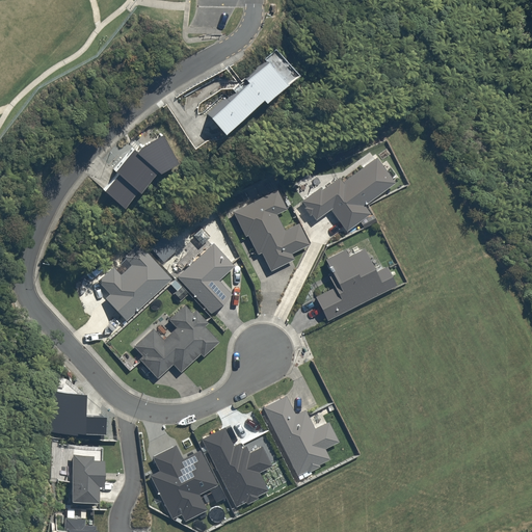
[(222,133),(261,99),(264,103),(297,75),(276,49),(265,59),(266,62),(245,80),(247,83),(208,116),(222,133)]
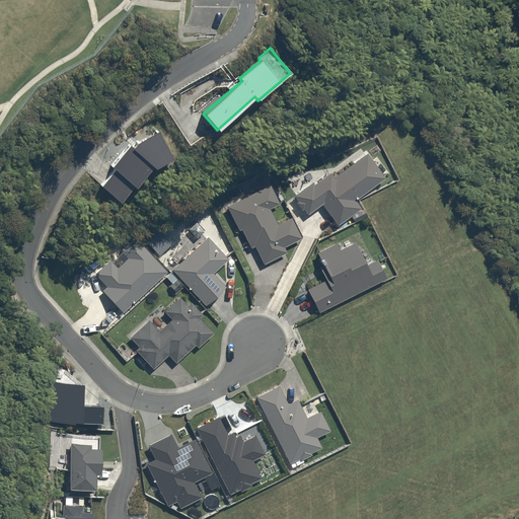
[(154,167),(171,158),(157,131),(136,142),(132,147),(129,145),(110,166),(114,169),(99,186),(118,202),(132,186),(134,187),(152,165),(154,167)]
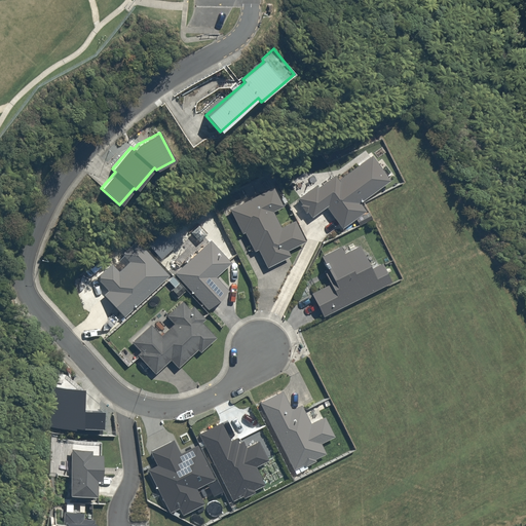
[(342,228),(366,211),(360,202),(389,180),(371,155),(338,180),(334,175),(317,187),(315,185),(297,198),(301,203),(299,205),(305,213),(306,212),(311,217),(326,207),(342,228)]
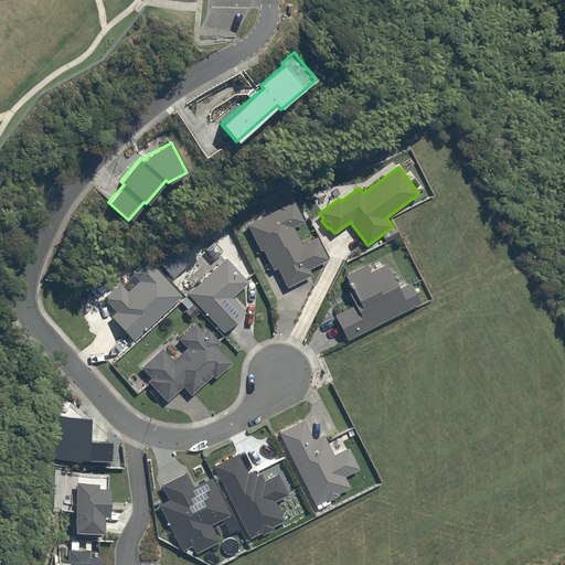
[(277,267),(287,287),(311,275),(309,268),(328,259),(317,236),(301,244),(292,227),(304,222),(292,201),(246,224),(259,251),(263,249),(272,269),(277,267)]
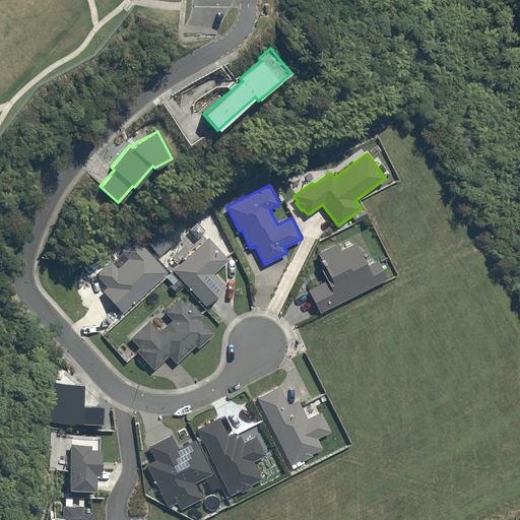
[(174,268),(172,269),(205,305),(225,286),(213,273),(229,259),(207,238),(206,238),(203,236),(206,233),(204,231),(205,231),(196,221),(187,230),(189,232),(178,243),(183,248),(168,261),(174,268)]
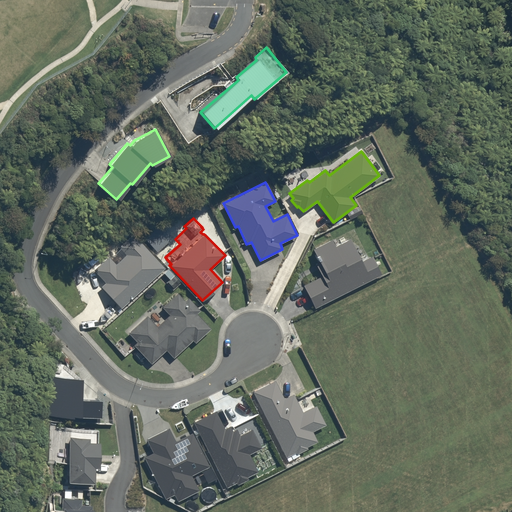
[(156,252),(172,237),(156,222),(142,237),(156,252)]
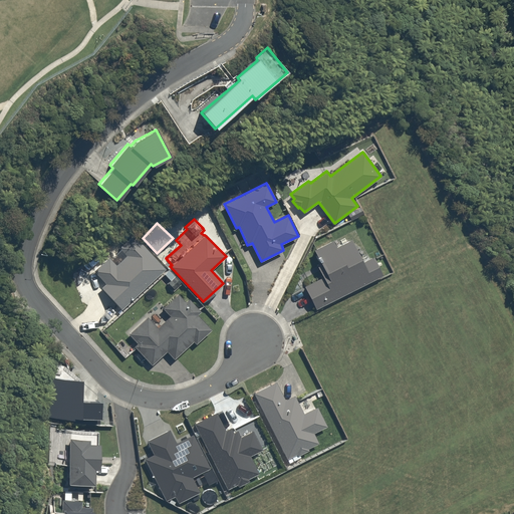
[(120,309),(165,269),(133,235),(118,247),(120,249),(94,272),(105,283),(100,288),(120,309)]
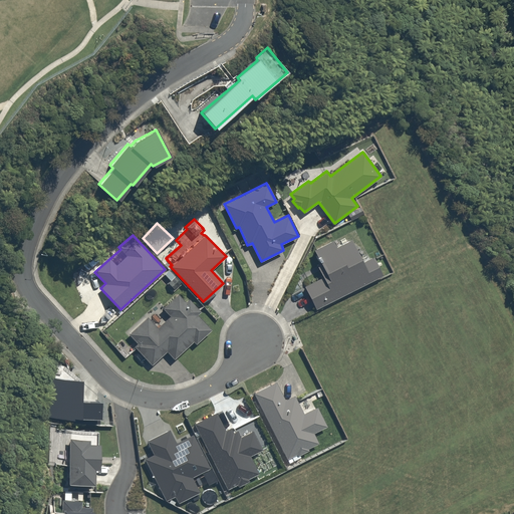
[(315,309),(381,275),(372,257),(361,262),(349,239),(335,247),(332,240),(312,250),(319,263),(316,265),(322,277),(303,286),(315,309)]
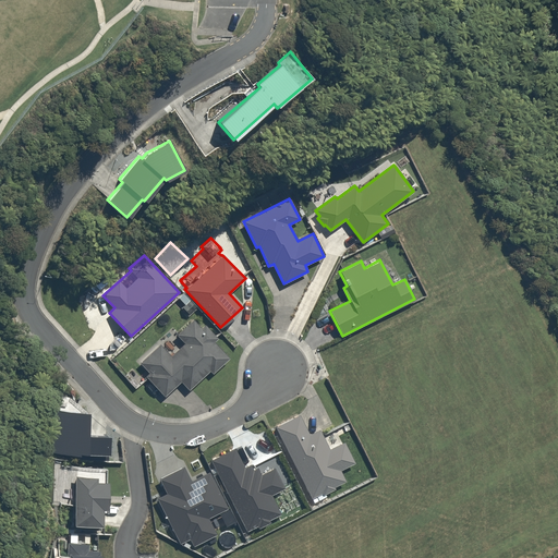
[(190,300),(183,292),(178,298),(184,304),(190,300)]
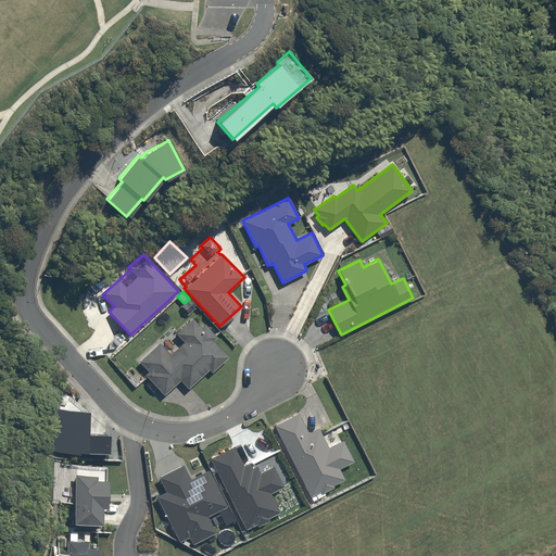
[(211,373),(228,356),(213,340),(216,337),(203,323),(200,326),(192,317),(175,333),(184,342),(169,354),(158,342),(138,361),(148,371),(144,375),(164,394),(180,379),(188,388),(209,369),(211,373)]
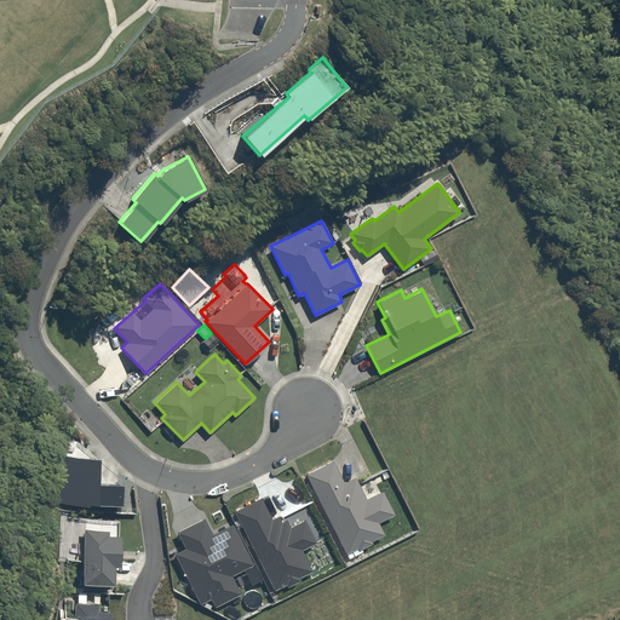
[(82,504),(82,510),(120,511),(120,504),(121,504),(121,483),(97,482),(98,457),(55,454),(52,503),(82,504)]
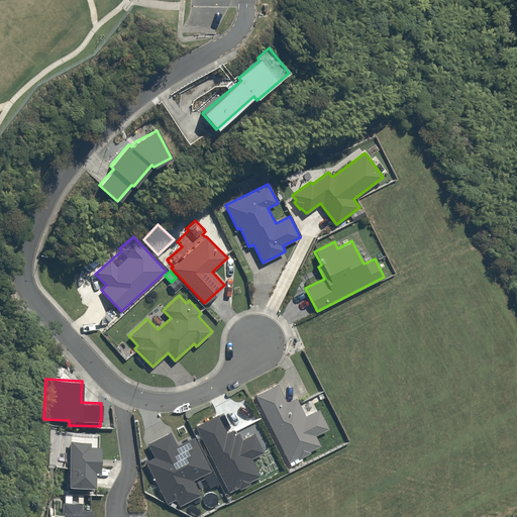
[(277,384),(254,395),(288,461),(293,459),(295,463),(302,459),(301,457),(310,452),(309,451),(320,445),(315,435),(328,428),(318,409),(305,416),(296,398),(287,402),(277,384)]
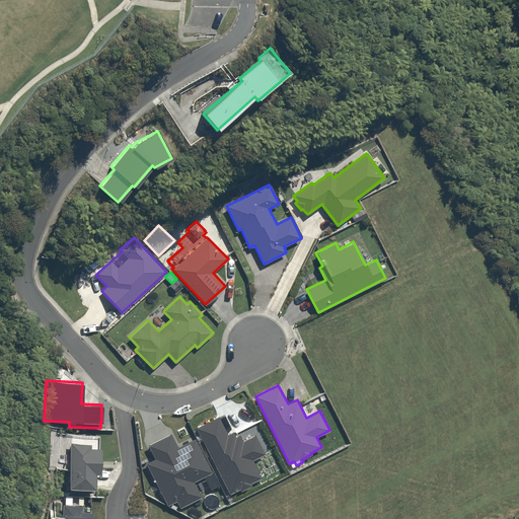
[(217,417),(196,428),(229,493),(239,489),(240,491),(251,486),(250,483),(261,477),(251,460),(265,454),(254,434),(242,441),(239,435),(237,435),(236,433),(233,434),(232,432),(227,434),(217,417)]
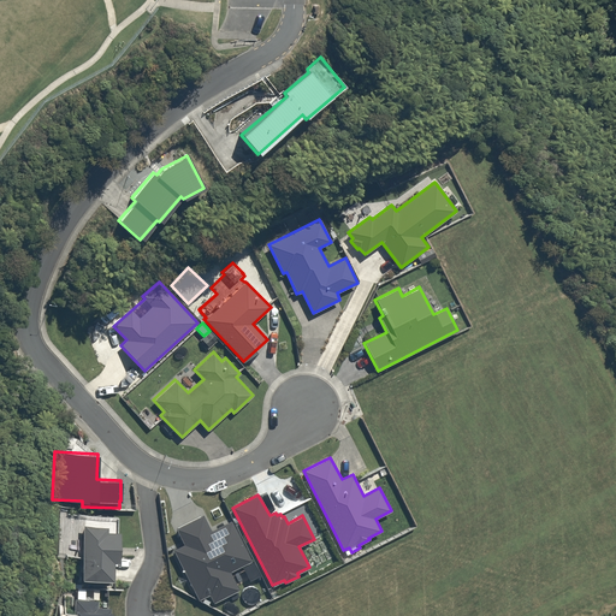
[(184,544),(173,549),(199,599),(209,594),(213,603),(240,590),(230,572),(252,561),(230,520),(211,531),(202,514),(176,528),(184,544)]
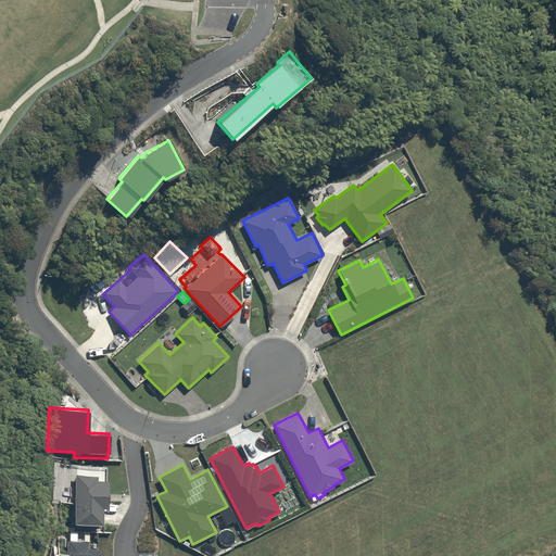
[(96,475),(75,474),(74,517),(73,517),(73,527),(101,528),(101,523),(102,507),(106,507),(108,479),(96,479),(96,475)]
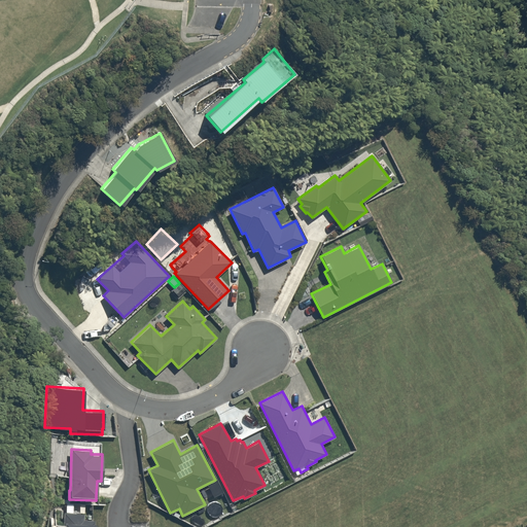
[(65,513),(64,526),(95,526),(95,523),(95,520),(83,519),(83,514),(65,513)]
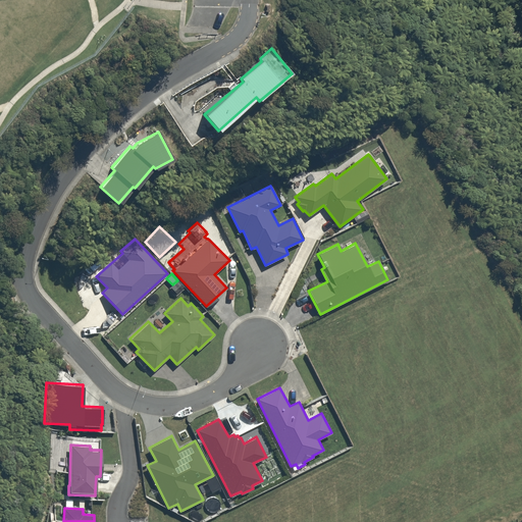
All buildings are outlined.
